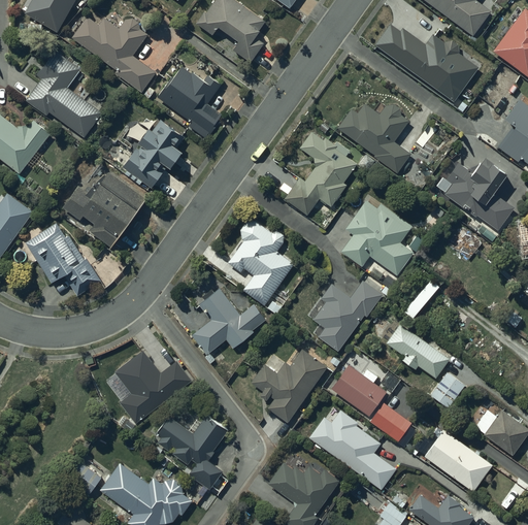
[(32,0),(25,13),(59,32),(75,0),(32,0)]
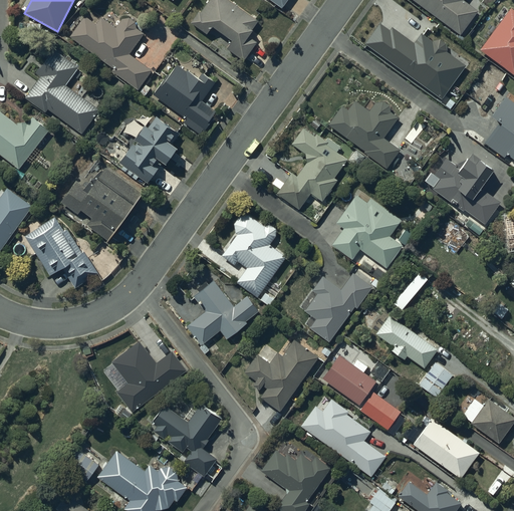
[(199,10),(191,22),(207,34),(213,25),(232,39),(226,47),(244,60),(257,42),(248,36),(258,22),(228,0),(210,0),(201,12),(199,10)]
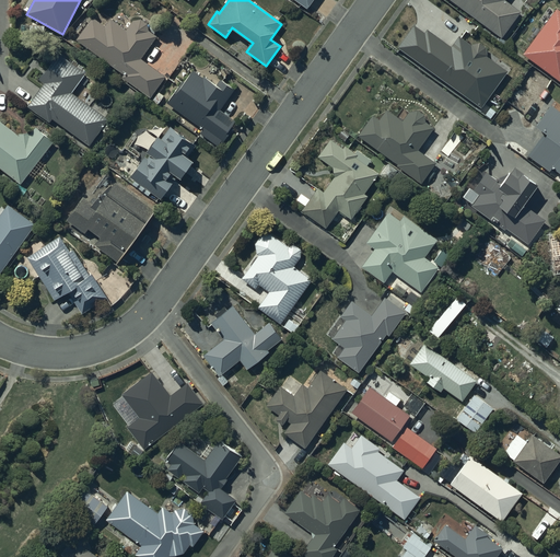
[(293,0),(307,10),(314,0),(293,0)]
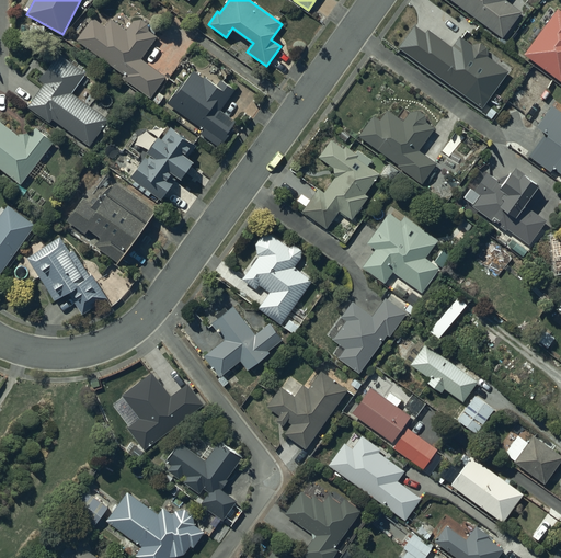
[(450,0),(502,38),(522,13),(506,1),(506,0),(450,0)]
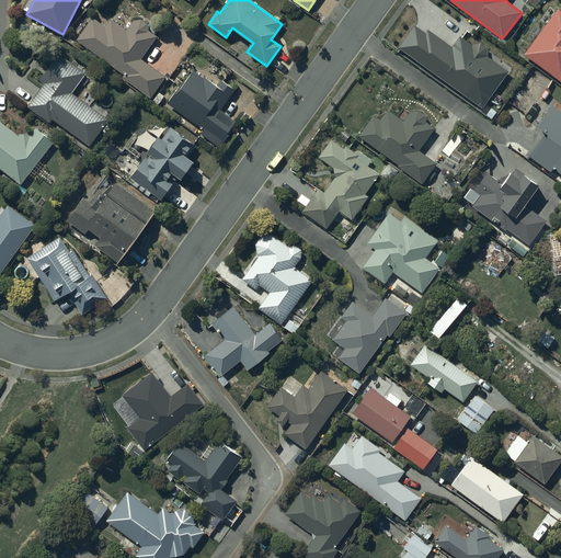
[(545,25),(524,54),(560,81),(560,12),(557,10),(554,14),(550,11),(541,23),(545,25)]
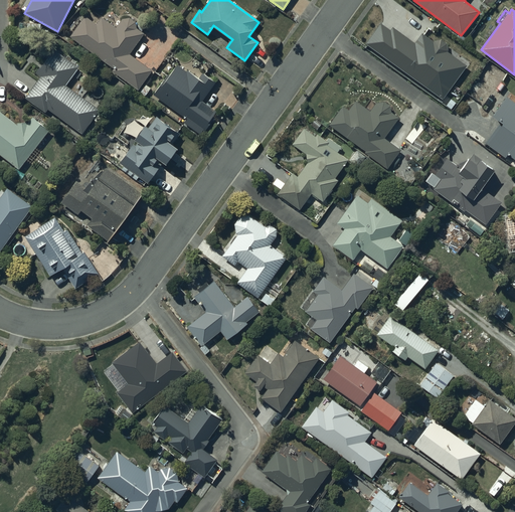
[(86,17),(70,36),(115,69),(113,71),(138,90),(152,71),(129,54),(144,33),(137,28),(136,22),(130,17),(122,19),(116,27),(102,18),(96,25),(86,17)]
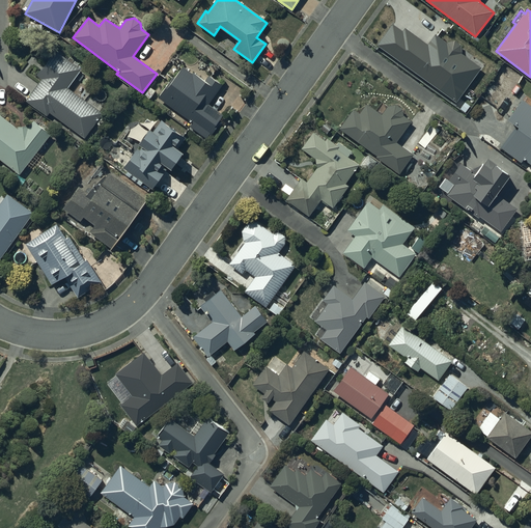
[(393,25),(378,45),(456,103),(481,67),(462,53),(462,46),(455,42),(449,42),(447,44),(436,35),(427,45),(404,28),(402,31),(393,25)]
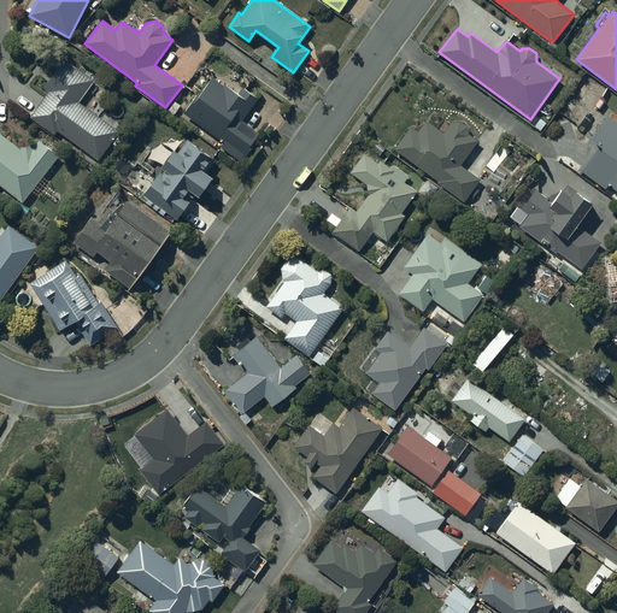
[(50,92),(30,117),(54,135),(57,133),(98,161),(110,145),(117,148),(122,141),(116,136),(119,133),(78,102),(93,82),(64,60),(43,87),(50,92)]
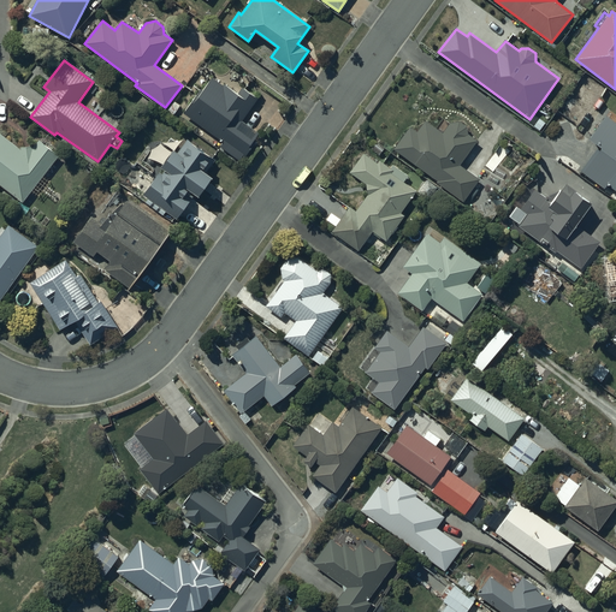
[(212,75),(183,113),(221,142),(219,146),(240,160),(242,156),(246,159),(258,142),(255,140),(260,134),(242,120),(258,99),(243,88),(238,94),(212,75)]
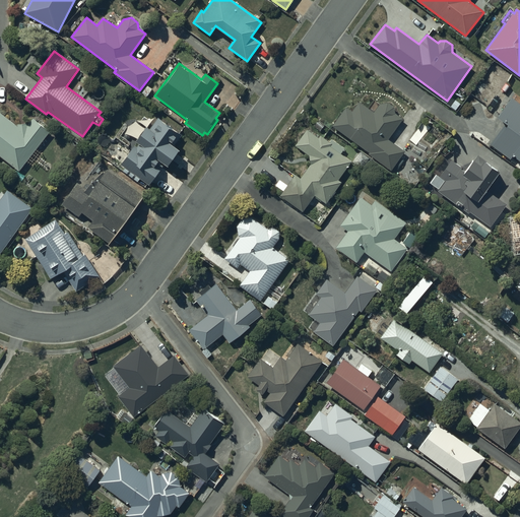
[(506,122),(491,144),(510,158),(513,154),(519,159),(519,103),(512,98),(498,116),(506,122)]
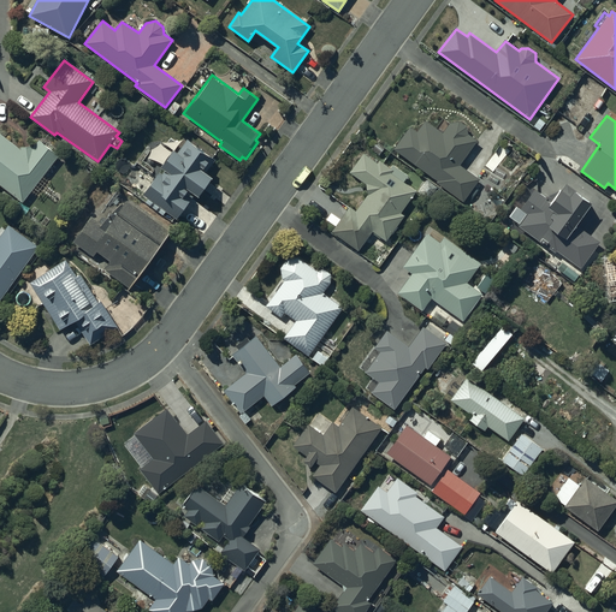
[(409,126),(394,148),(437,180),(436,182),(463,202),(478,179),(458,165),(477,141),(468,135),(466,126),(458,122),(450,124),(443,134),(425,120),(416,131),(409,126)]
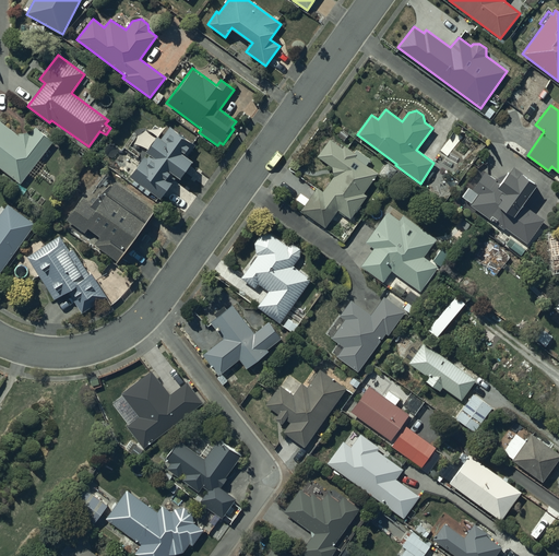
[(54,141),(35,127),(31,133),(16,134),(0,121),(0,168),(22,185),(54,141)]
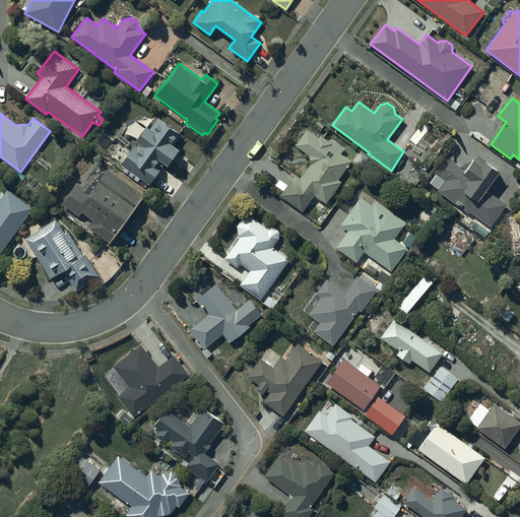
[(134,145),(121,165),(149,185),(165,164),(167,165),(179,147),(175,144),(182,134),(158,118),(150,128),(146,125),(137,139),(140,141),(136,147),(134,145)]
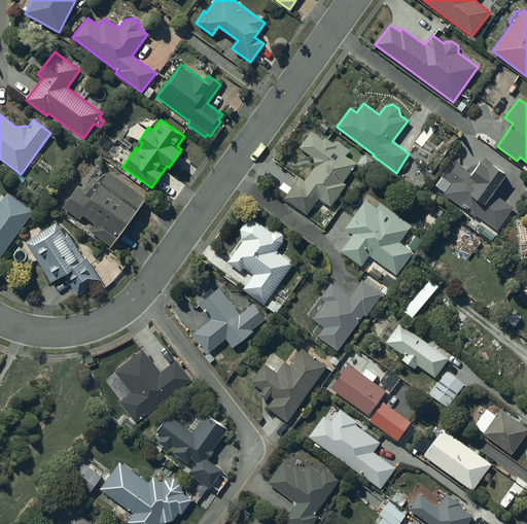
[(323,140),(311,131),(300,146),(313,156),(315,166),(304,181),(300,178),(284,198),(307,214),(318,199),(330,207),(346,185),(343,182),(356,165),(345,156),(349,151),(337,142),(335,144),(325,137),(323,140)]
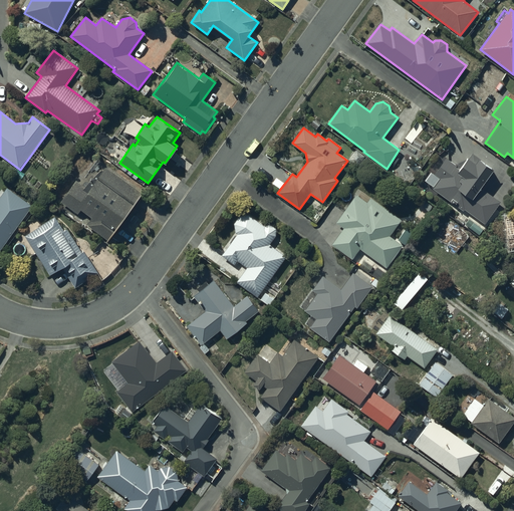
[(479,187),(492,168),(472,153),(469,157),(468,156),(460,168),(447,160),(436,176),(440,178),(433,188),(485,224),(500,202),(479,187)]
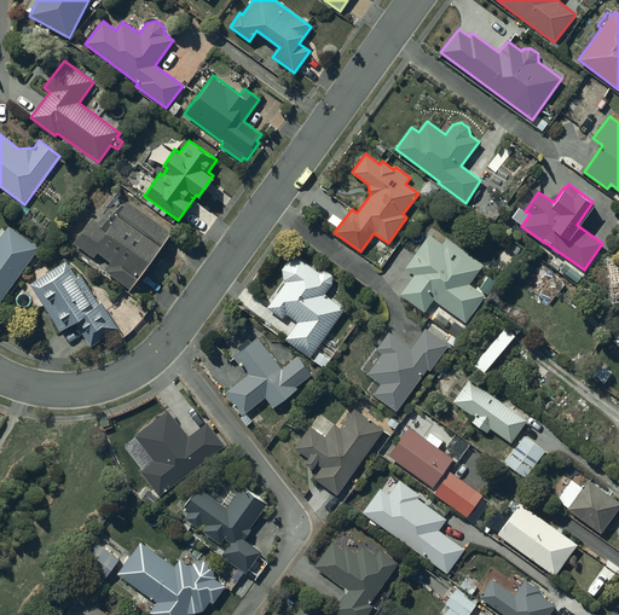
[(92,219),(74,242),(93,257),(98,253),(110,262),(104,271),(129,290),(134,283),(136,283),(137,282),(138,282),(140,280),(142,279),(143,278),(144,278),(145,277),(146,276),(148,274),(149,273),(150,273),(151,272),(152,271),(152,270),(154,268),(155,267),(156,266),(157,265),(157,264),(158,261),(160,260),(160,259),(161,257),(162,256),(162,255),(163,253),(163,251),(163,250),(165,249),(165,248),(166,245),(166,244),(166,243),(166,242),(167,239),(173,232),(126,198),(103,225),(92,219)]
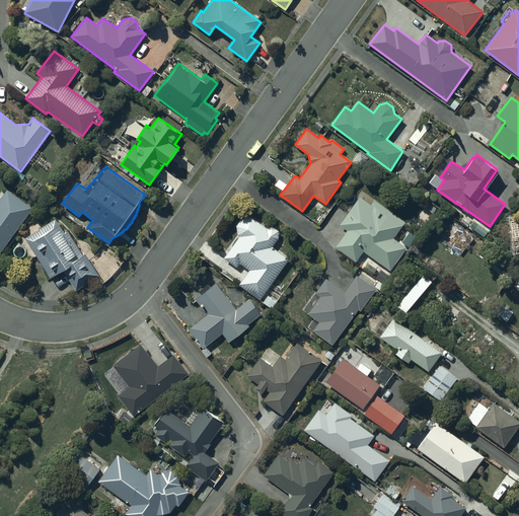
[(0,254),(32,209),(7,191),(0,200),(0,254)]
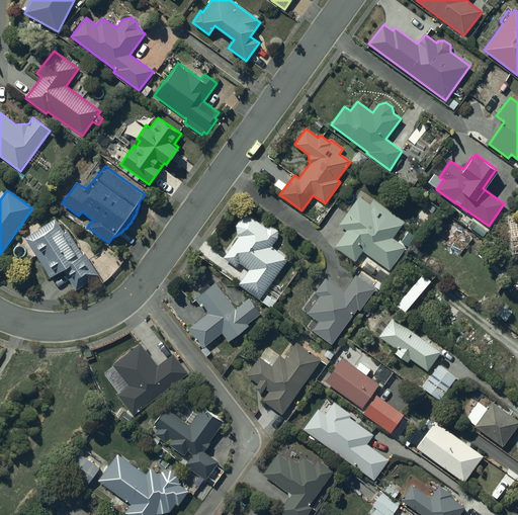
[(347,231),(334,245),(355,261),(362,252),(390,270),(406,248),(393,238),(404,223),(372,200),(371,201),(360,194),(340,225),(347,231)]
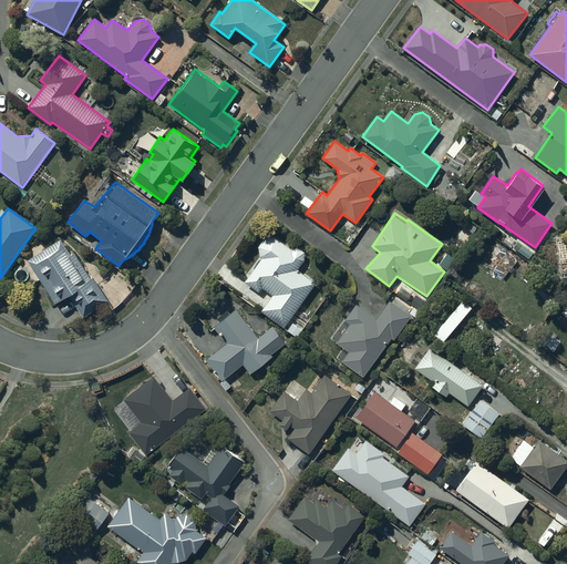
[(272,296),(261,311),(284,328),(317,284),(298,269),(303,262),(305,254),(298,247),(292,250),(276,238),(265,238),(258,246),(261,259),(245,282),(259,293),(263,288),(272,296)]
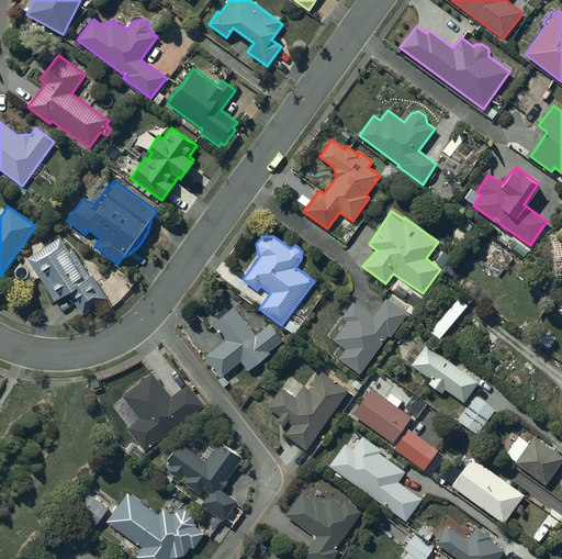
[(59,238),(27,258),(54,301),(68,292),(81,313),(107,298),(93,275),(89,278),(72,252),(68,254),(59,238)]
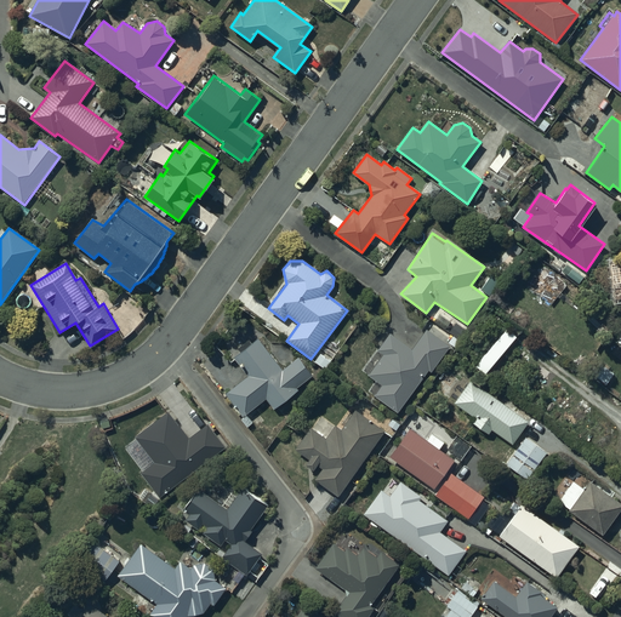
[(491,276),(480,290),(489,296),(499,281),(491,276)]
